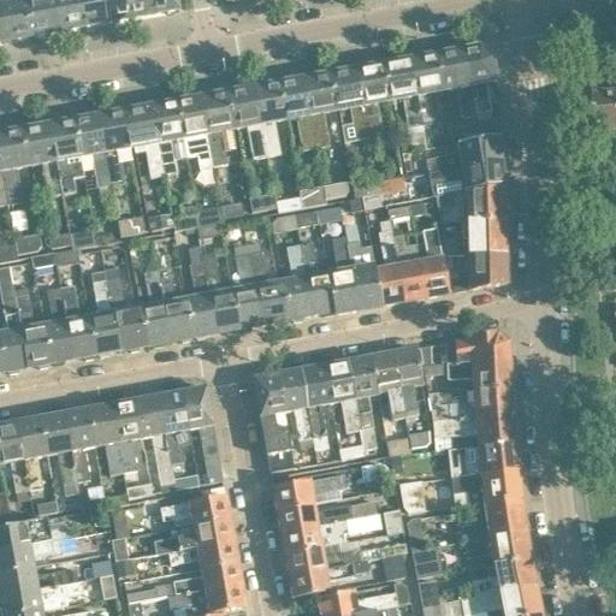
[(24,41),(27,39),(30,37),(24,1),(22,1),(11,4),(10,0),(0,0),(0,21),(4,42),(15,41),(17,42),(24,41)]
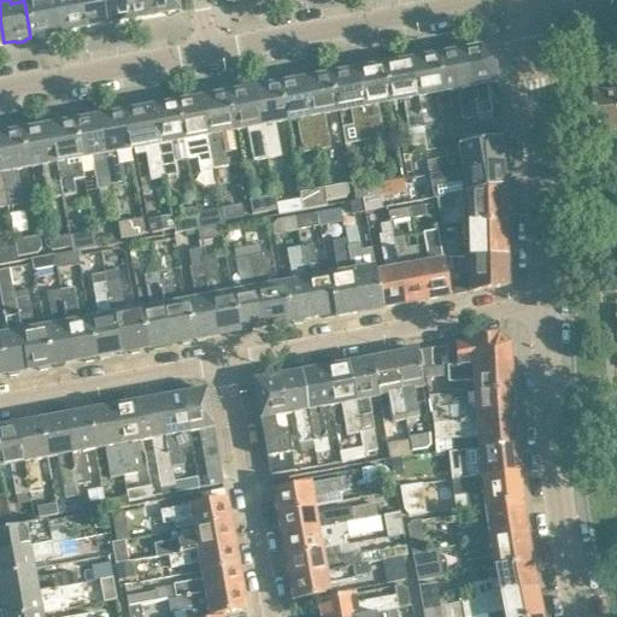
[(45,37),(47,35),(57,33),(51,0),(28,0),(27,0),(24,1),(30,37),(35,37),(37,39),(45,37)]
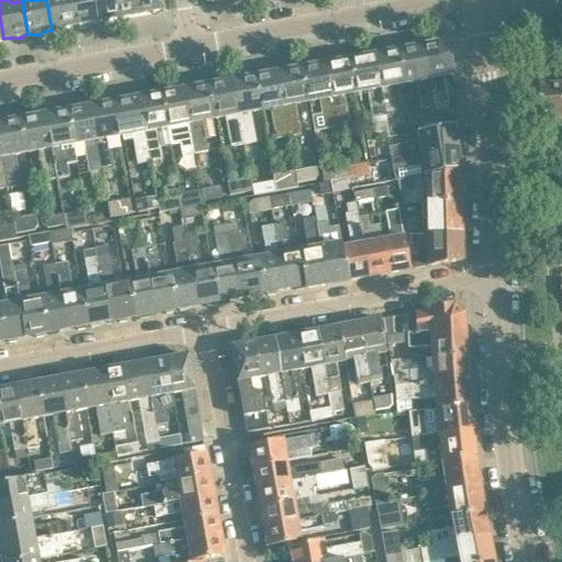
[(46,0),(52,30),(62,29),(64,30),(70,29),(72,26),(75,25),(69,0),(46,0)]
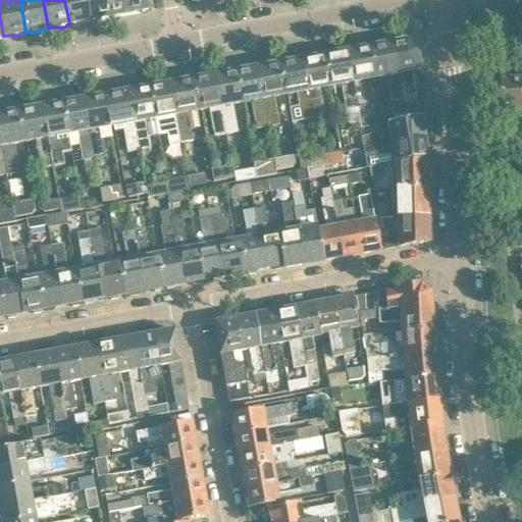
[(64,0),(69,23),(70,23),(72,25),(79,24),(81,21),(89,20),(85,0),(64,0)]
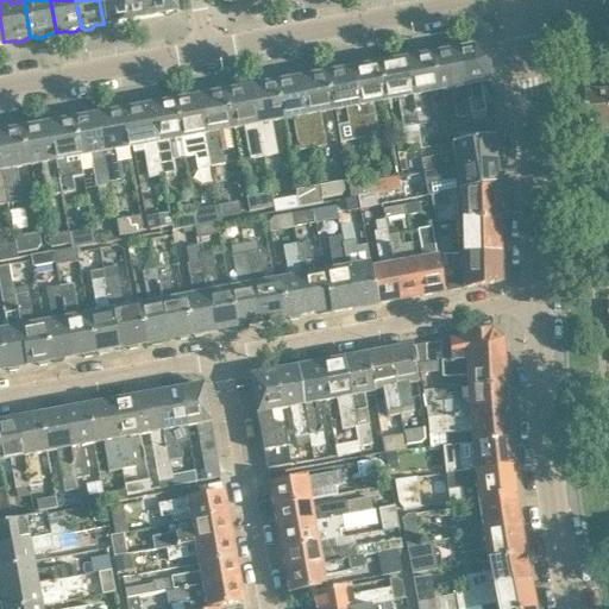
[(124,23),(126,20),(129,19),(125,0),(99,0),(104,24),(114,22),(118,24),(124,23)]
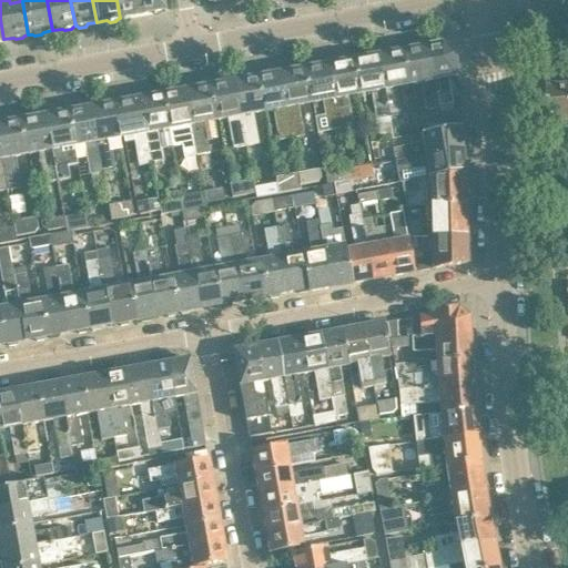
[(117,0),(120,18),(121,18),(124,20),(131,19),(132,16),(142,14),(139,0),(117,0)]
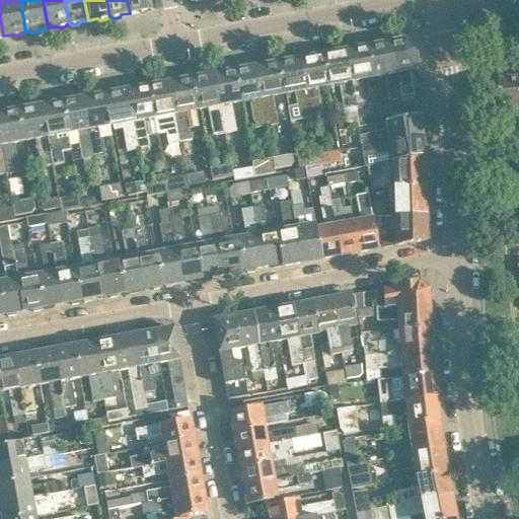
[(127,0),(130,13),(139,11),(141,13),(147,12),(148,9),(150,9),(148,0),(127,0)]
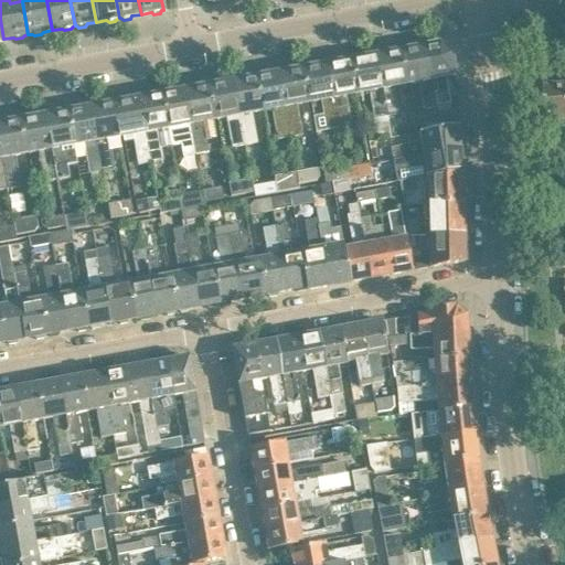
[(440,45),(425,48),(436,103),(448,102),(446,77),(455,77),(452,53),(440,45)]
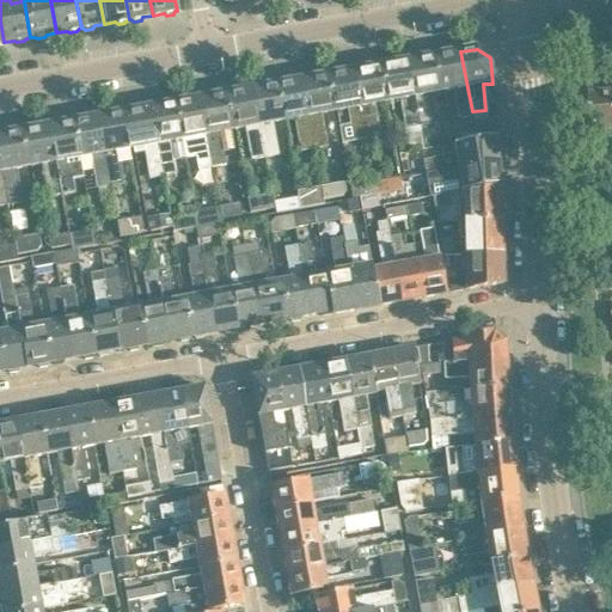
[(472,117),(460,51),(451,54),(447,51),(440,53),(439,55),(434,56),(441,92),(442,92),(453,90),(458,120),(472,117)]
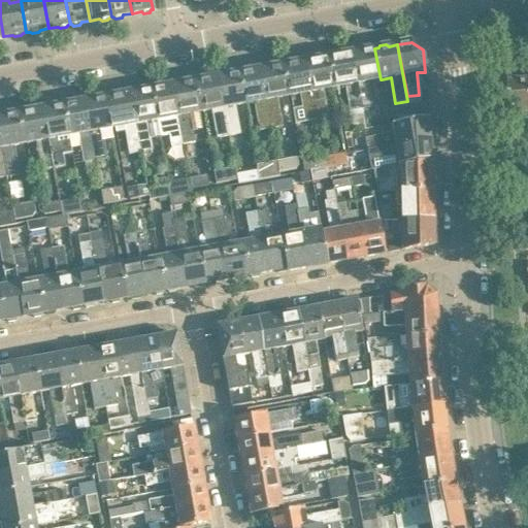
[(361,109),(362,109),(373,107),(374,106),(370,81),(378,79),(381,79),(374,48),(371,50),(368,47),(362,48),(361,51),(351,53),(361,109)]
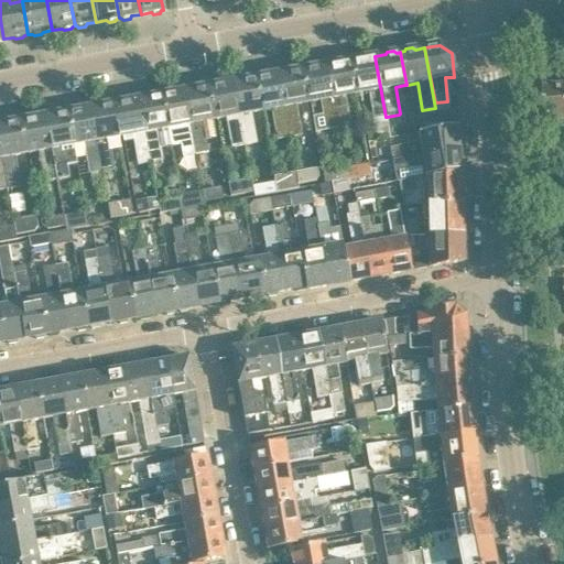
[(386,117),(375,56),(366,58),(364,56),(357,57),(355,60),(349,61),(356,95),(359,94),(368,93),(372,119),(386,117)]
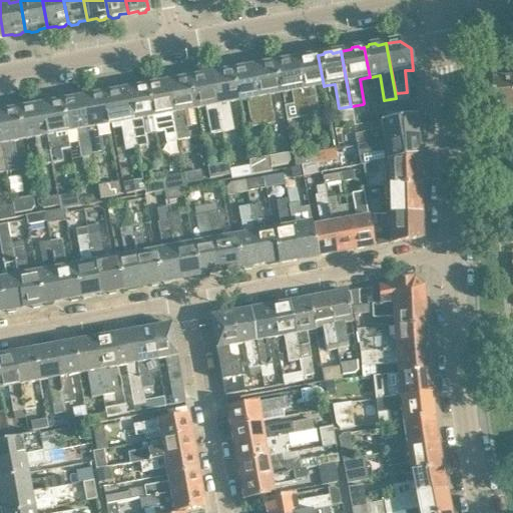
[(306,58),(296,59),(307,116),(319,113),(314,87),(324,86),(318,55),(316,56),(314,54),(309,55),(308,55),(306,58)]
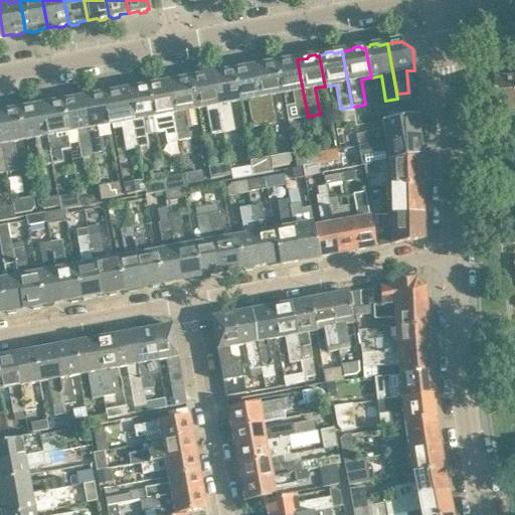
[(281,78),(277,78),(280,94),(284,94),(292,92),(297,119),(308,117),(297,59),(289,61),(287,59),(281,60),(279,63),(278,63),(281,78)]
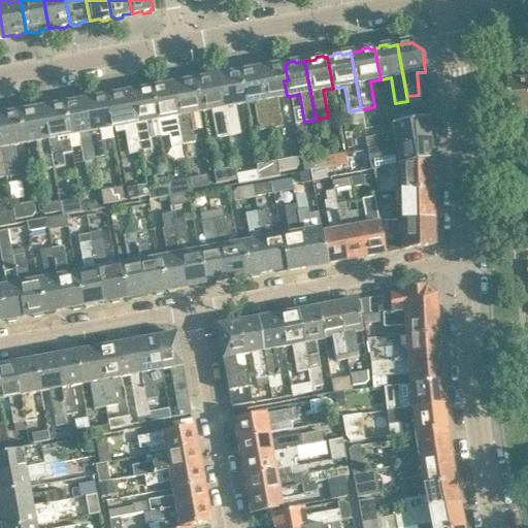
[(269,68),(259,69),(271,127),(282,125),(277,98),(287,96),(284,80),(288,80),(285,65),(282,65),(279,66),(276,64),(270,65),(269,68)]
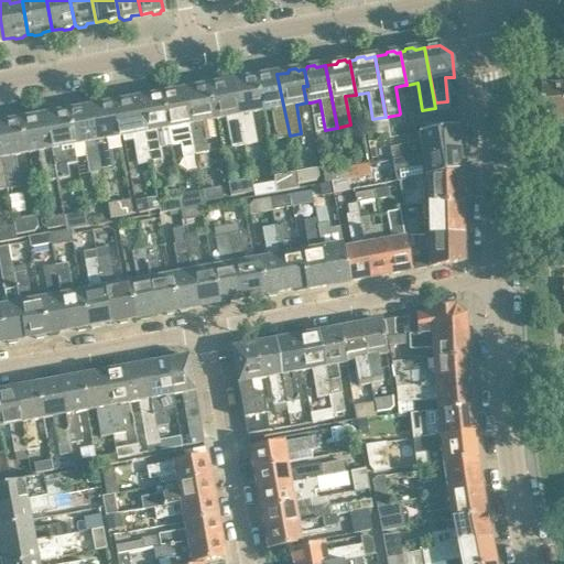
[(290,136),(277,74),(268,76),(264,74),(258,75),(257,78),(255,78),(261,111),(271,109),(277,138),(290,136)]
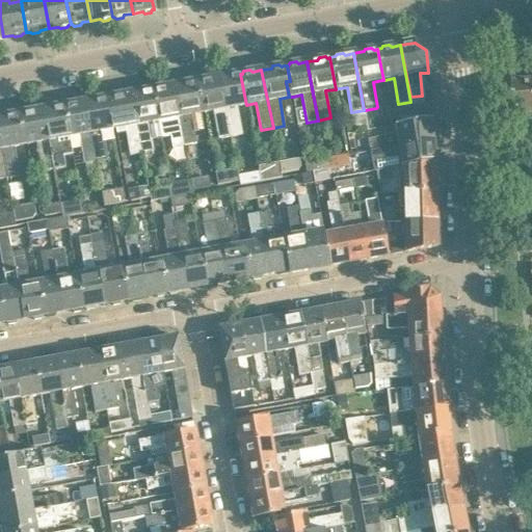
[(237,107),(246,105),(240,74),(239,74),(236,73),(230,74),(229,76),(219,78),(230,136),(242,134),(237,107)]
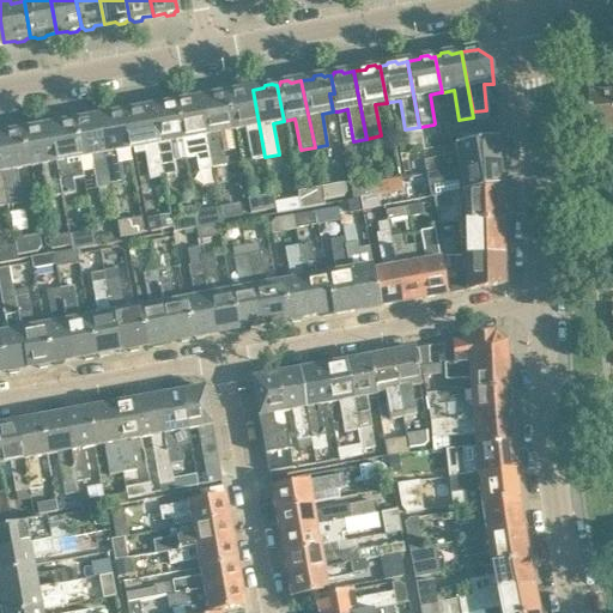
[(265,157),(253,90),(242,91),(240,90),(232,91),(230,93),(229,93),(231,111),(228,113),(231,131),(246,128),(252,159),(265,157)]
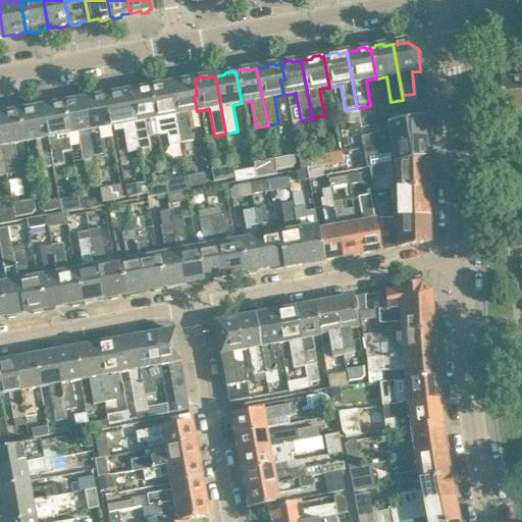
[(521,79),(503,81),(506,113),(521,111),(521,79)]
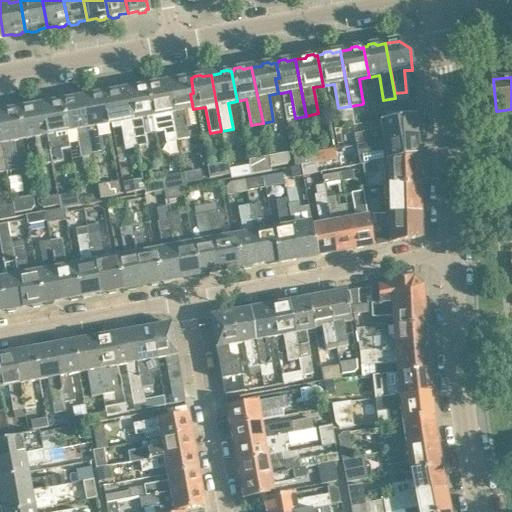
[(175,81),(166,83),(177,139),(188,137),(186,128),(196,126),(193,109),(190,94),(193,93),(191,78),(187,79),(185,79),(183,78),(177,79),(175,81)]
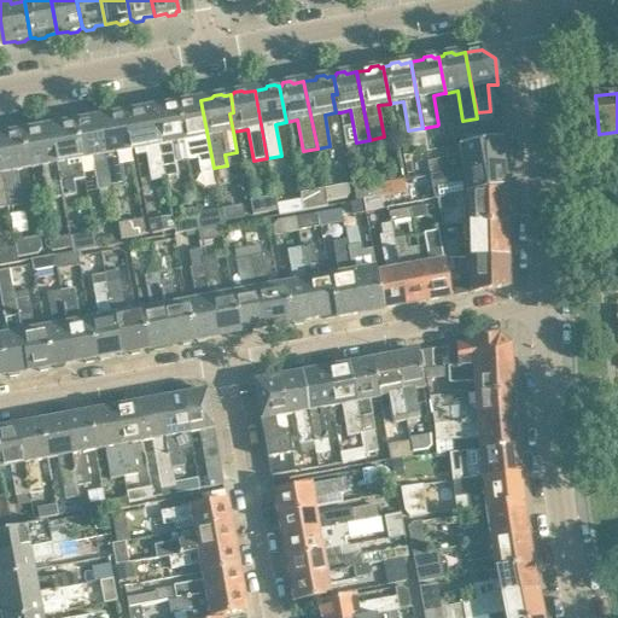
[(180,101),(179,104),(176,104),(186,159),(197,157),(199,172),(214,168),(200,100),(191,101),(187,100),(180,101)]
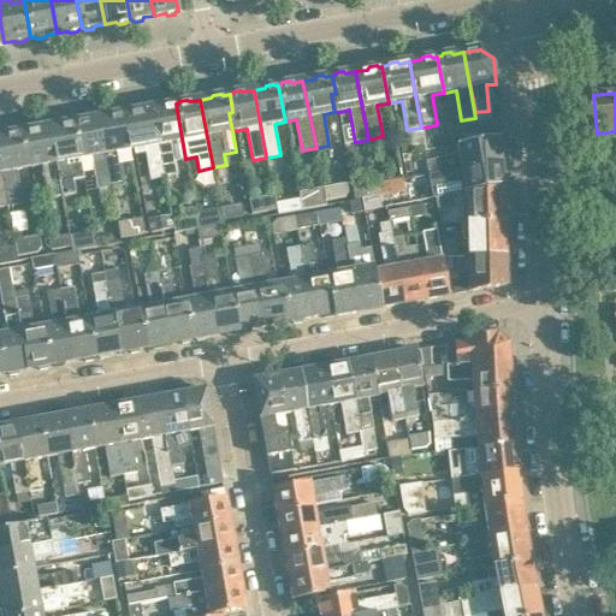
[(163,107),(150,108),(164,177),(177,175),(175,161),(185,159),(176,104),(175,105),(171,102),(164,104),(163,107)]
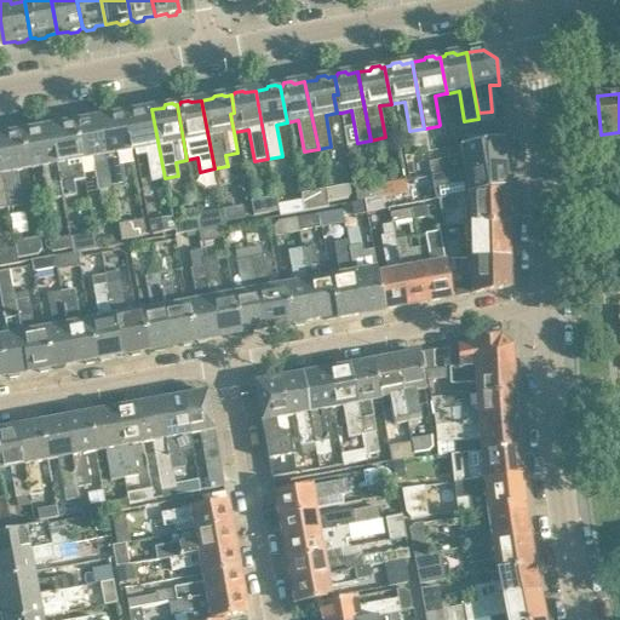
[(131,132),(127,133),(130,151),(135,150),(136,158),(147,155),(151,181),(165,178),(151,109),(142,112),(139,109),(138,109),(132,110),(130,114),(127,114),(131,132)]
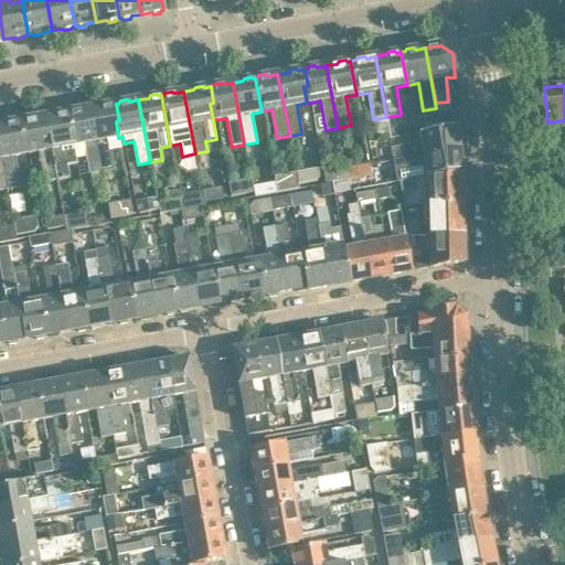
[(99,107),(89,108),(100,171),(114,169),(109,147),(120,145),(118,138),(116,121),(119,120),(116,104),(113,105),(110,105),(108,103),(102,104),(99,107)]
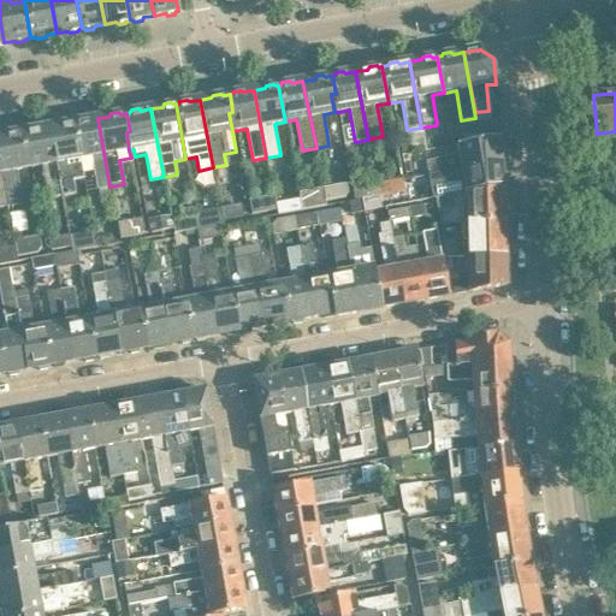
[(110,187),(98,118),(88,120),(84,118),(77,119),(76,123),(72,123),(80,159),(90,157),(96,189),(100,209),(113,207),(110,187)]
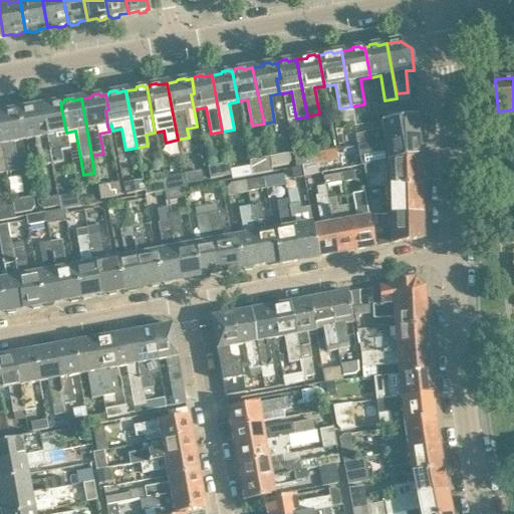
[(357,146),(418,134),(417,98),(409,99),(398,101),(400,109),(401,117),(387,119),(380,120),(382,130),(355,135),(357,146)]
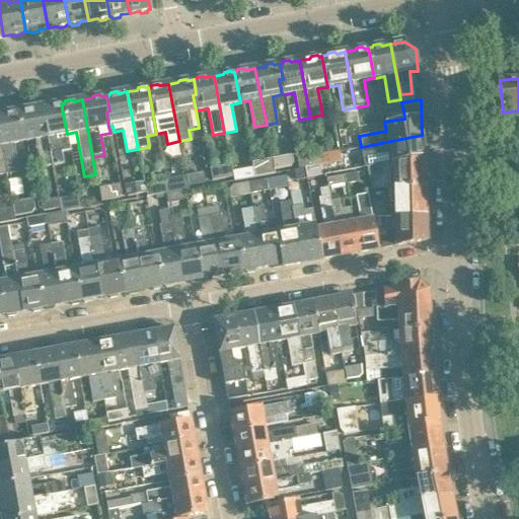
[(51,105),(43,106),(53,164),(63,162),(62,153),(70,151),(67,134),(61,103),(60,103),(58,102),(52,103),(51,105)]
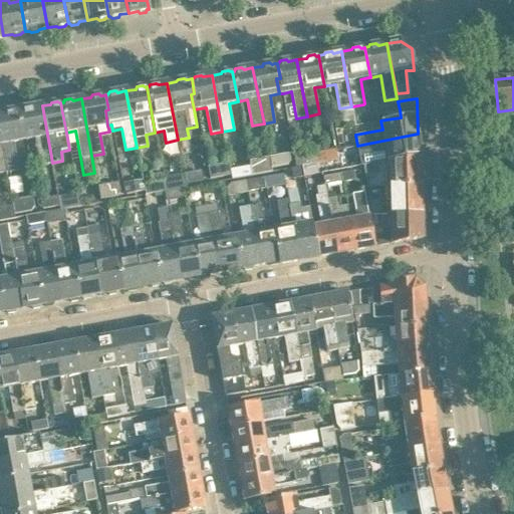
[(22,109),(18,110),(24,141),(26,141),(35,139),(40,165),(52,163),(42,105),(32,107),(29,106),(23,107),(22,109)]
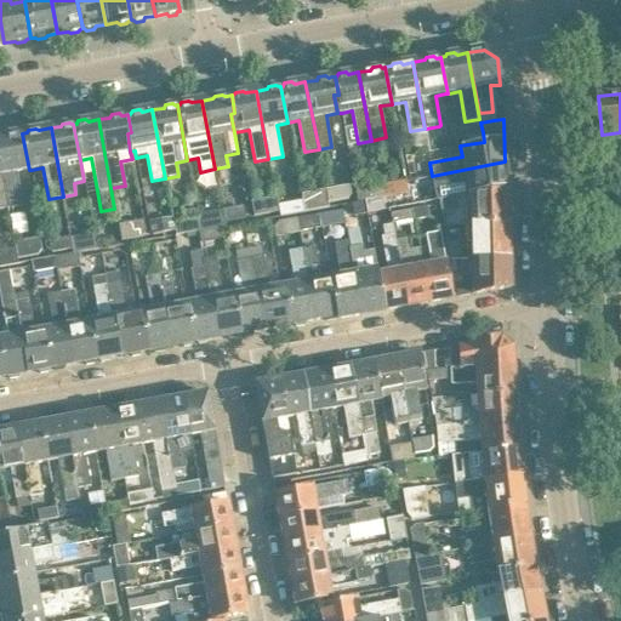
[(425,129),(410,131),(415,154),(429,152),(425,129)]
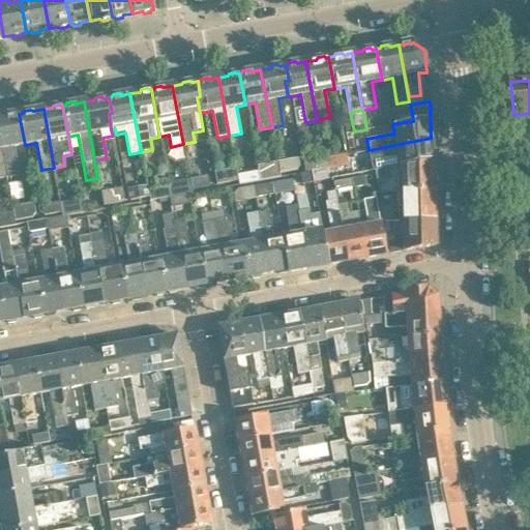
[(6,114),(4,116),(0,117),(0,135),(7,177),(19,175),(13,147),(23,145),(25,145),(19,114),(16,114),(12,113),(6,114)]
